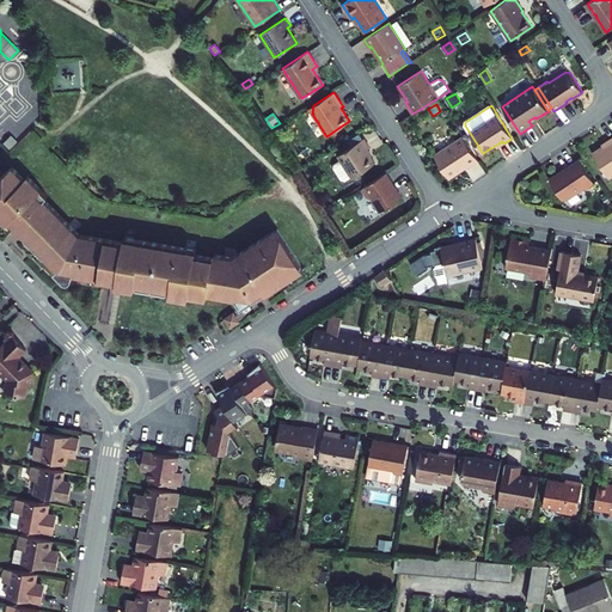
[(347,141),(350,147),(362,139),(359,134),(347,141)]
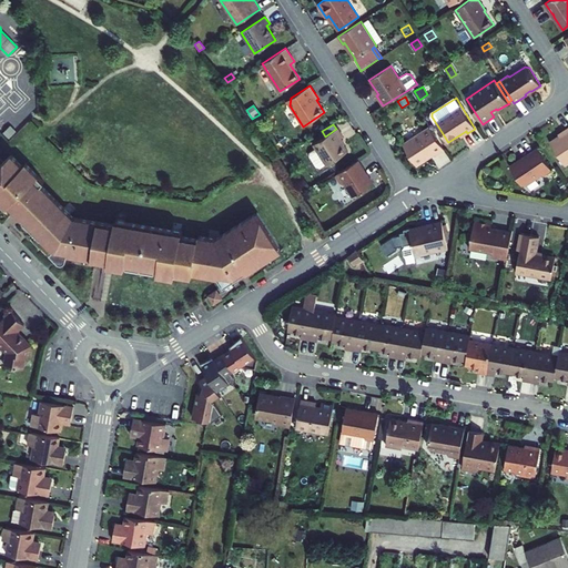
[(436,154),(444,149),(429,127),(403,144),(416,165),(436,153),(436,154)]
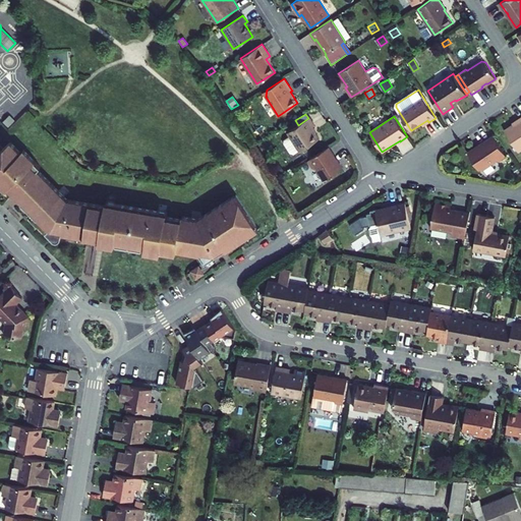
[(311,127),(314,125),(309,117),(308,118),(298,125),(287,132),(290,135),(285,139),(283,138),(282,142),(284,142),(290,153),(294,154),(299,151),(300,152),(320,138),(311,127)]
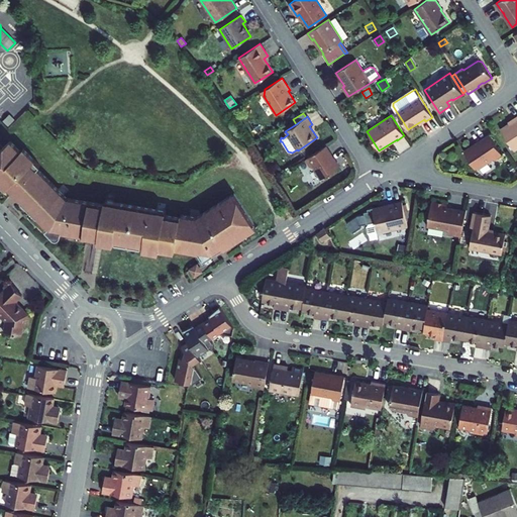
[(516,148),(516,118),(501,129),(514,150),(516,148)]
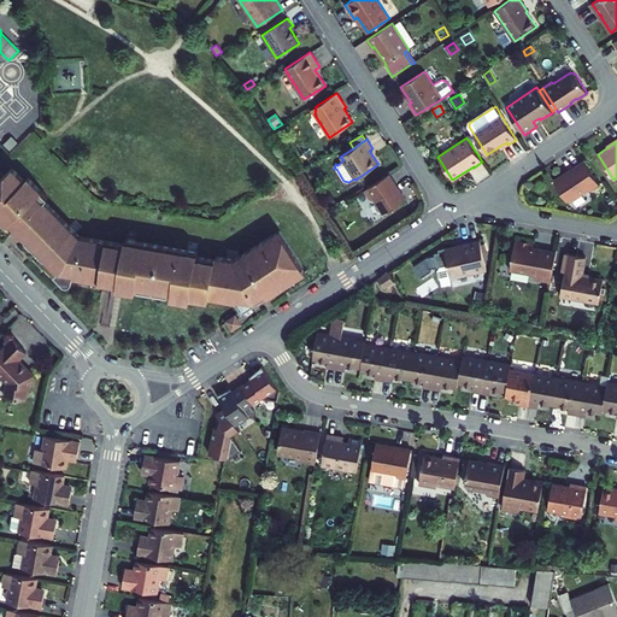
[(599,184),(583,160),(570,170),(571,171),(565,175),(564,174),(554,180),(568,200),(570,201),(589,189),(591,191),(599,184)]
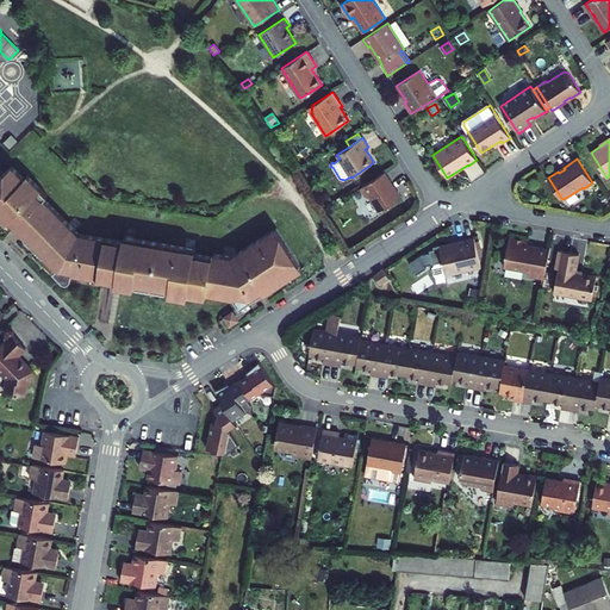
[(2,218),(4,219),(12,167),(0,178),(0,217),(2,219),(2,218)]
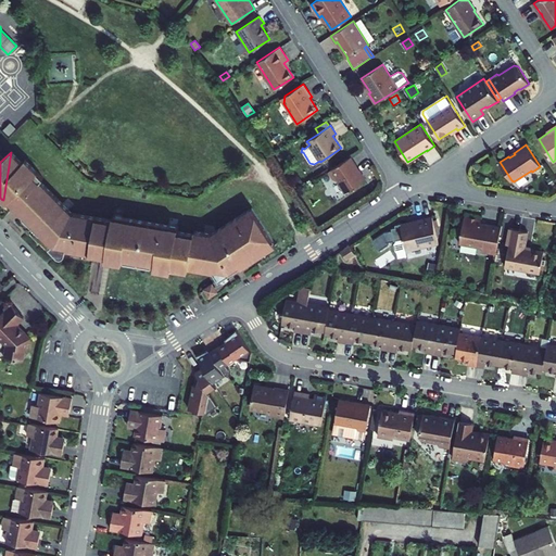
[(3,200),(7,203),(9,200),(24,215),(23,215),(40,232),(41,231),(52,243),(49,248),(57,254),(62,256),(65,254),(66,249),(101,254),(101,252),(106,253),(105,260),(123,263),(123,258),(155,264),(154,268),(172,270),(173,264),(178,265),(178,267),(189,269),(189,266),(213,270),(219,280),(240,266),(241,267),(264,252),(266,230),(252,207),(211,234),(194,231),(193,235),(177,231),(178,228),(113,216),(112,220),(72,214),(40,181),(43,178),(25,161),(23,163),(11,152),(3,200)]
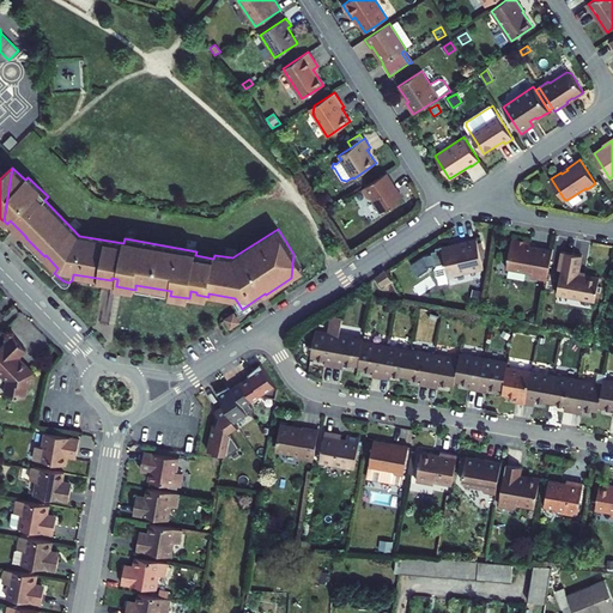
[(393,181),(387,173),(363,188),(369,196),(371,198),(378,208),(383,210),(402,198),(396,188),(394,187),(392,182),(393,181)]
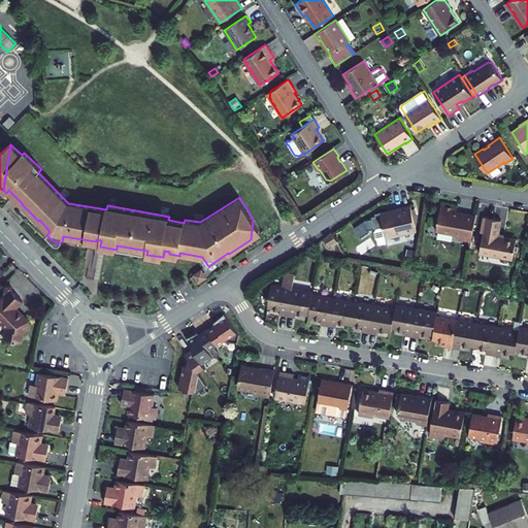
[(283,177),(287,174),(283,168),(278,171),(283,177)]
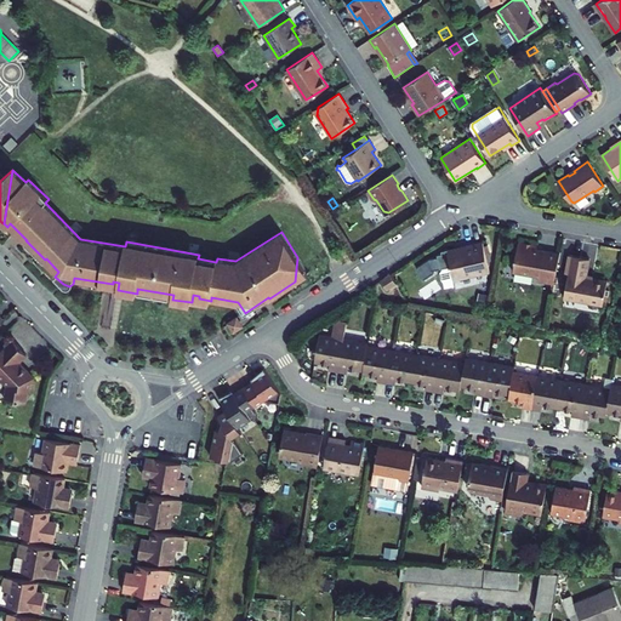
[(554,284),(559,254),(536,249),(537,245),(519,241),(518,246),(516,258),(513,272),(539,277),(537,280),(554,284)]
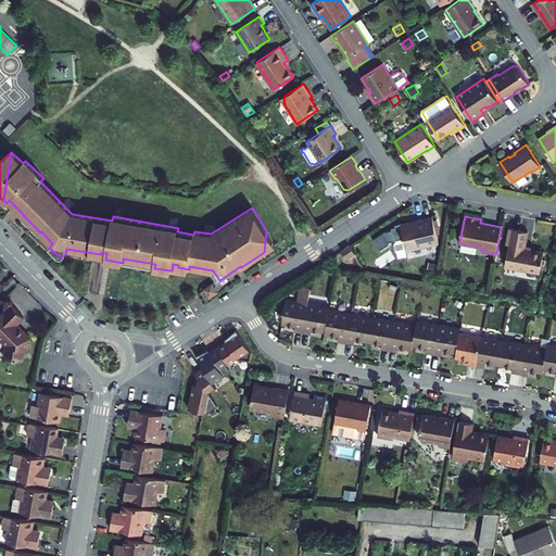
[(406,249),(422,245),(422,247),(439,243),(434,227),(433,220),(432,217),(417,220),(417,222),(401,226),(401,224),(395,225),(395,227),(391,228),(394,240),(397,239),(395,243),(400,256),(407,255),(406,249)]
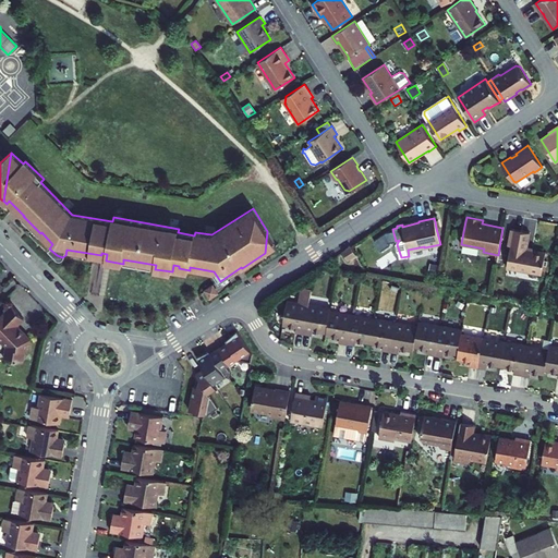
[(542,274),(545,252),(526,249),(530,232),(511,229),(508,245),(510,245),(507,267),(542,274)]
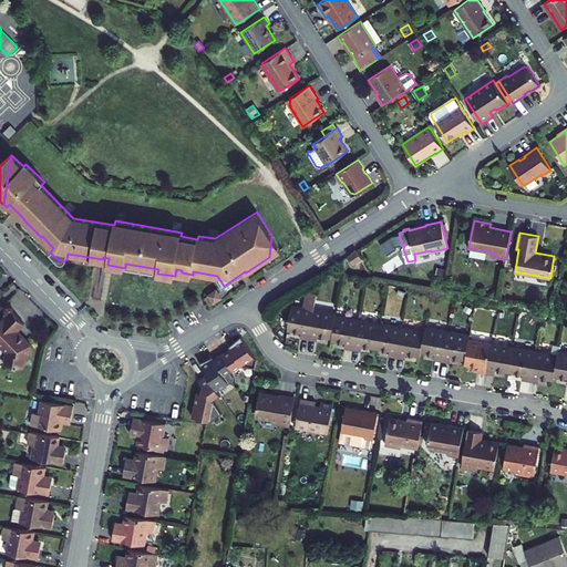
[(271,235),(269,257),(276,253),(274,249),(279,246),(271,235)]
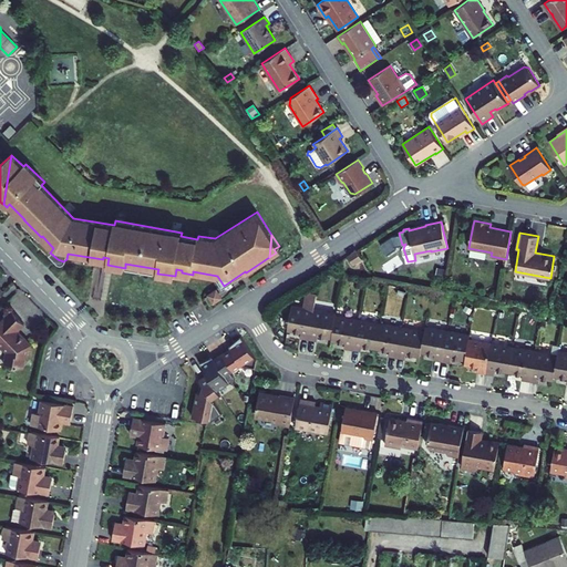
[(362,259),(357,250),(348,256),(353,265),(362,259)]
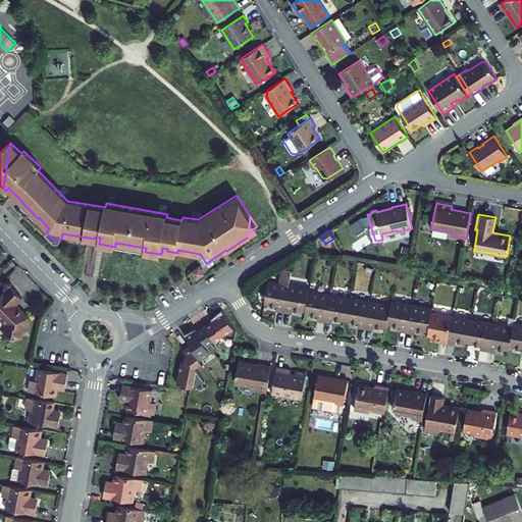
[(199,267),(189,274),(194,280),(203,273),(199,267)]
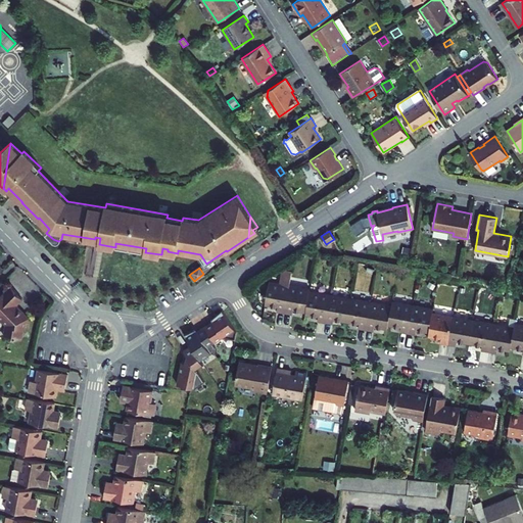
[(278,306),(277,311),(285,312),(290,285),(292,271),(282,269),(280,283),(270,281),(265,304),(278,306)]
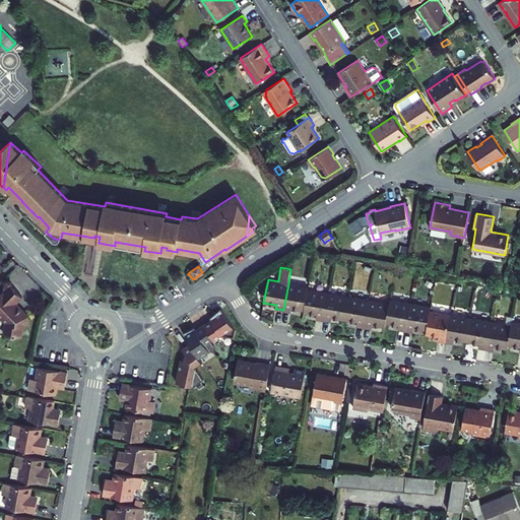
[(288,283),(283,310),(290,312),(291,308),(304,310),(308,288),(309,286),(288,283)]
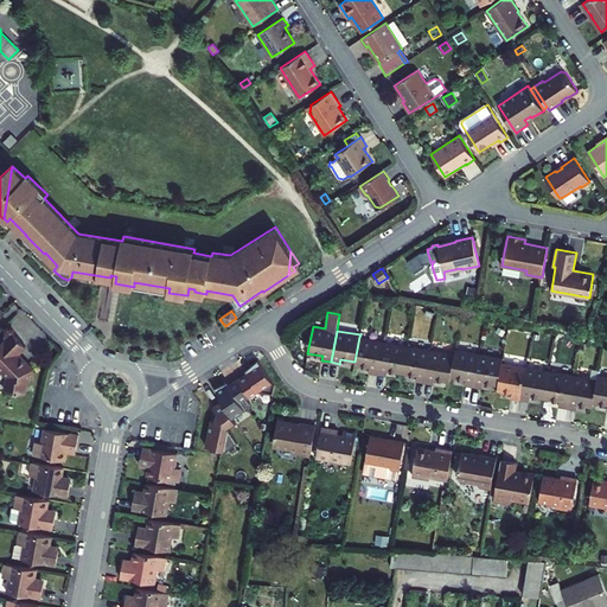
[(5,339),(0,343),(0,368),(0,369),(8,376),(6,390),(25,394),(27,381),(32,382),(33,371),(33,369),(23,359),(23,358),(19,353),(26,346),(13,333),(5,340),(5,339)]
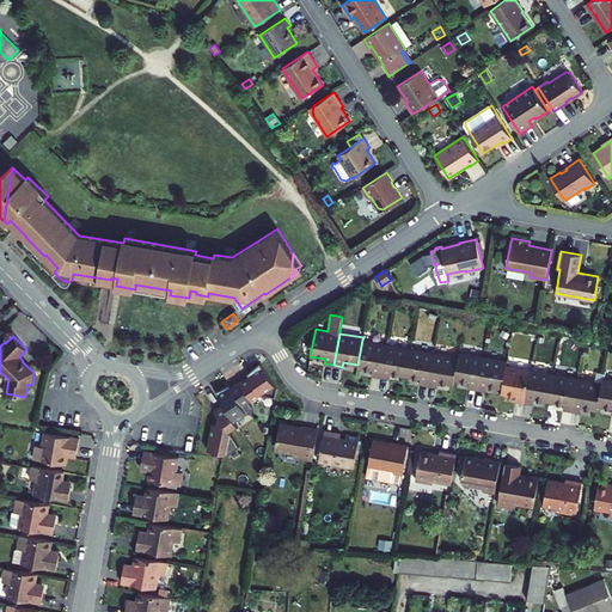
[(362,340),(357,365),(357,367),(372,369),(372,374),(380,377),(386,344),(362,340)]
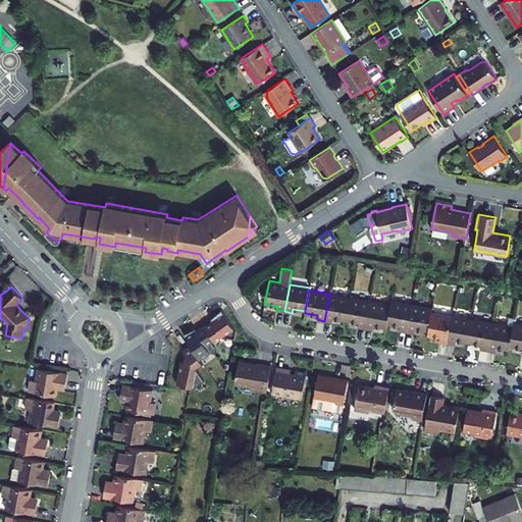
[(333,318),(346,320),(350,297),(329,294),(324,321),(332,322),(333,318)]
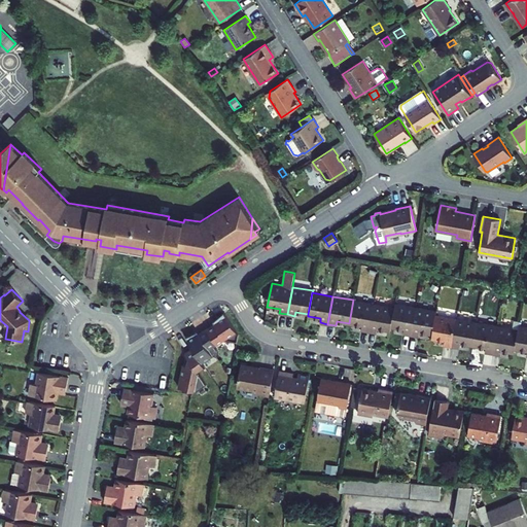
[(353,300),(349,323),(362,326),(361,330),(370,331),(374,304),(353,300)]
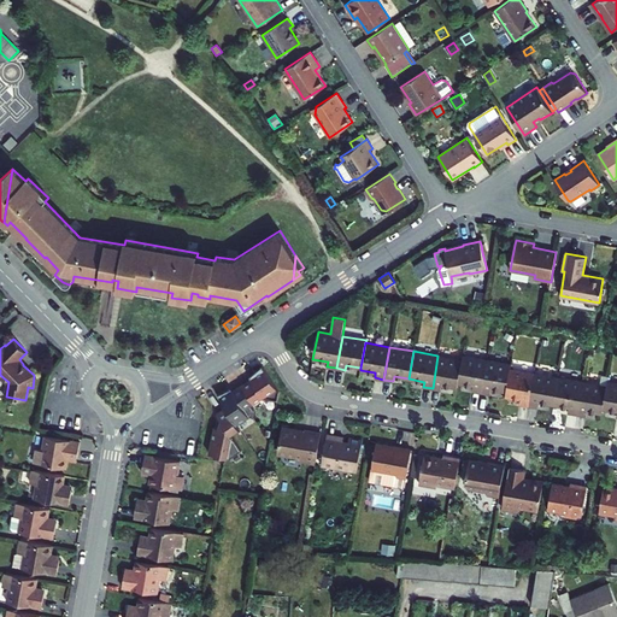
[(457,387),(458,383),(462,360),(438,356),(433,388),(441,389),(442,385),(457,387)]
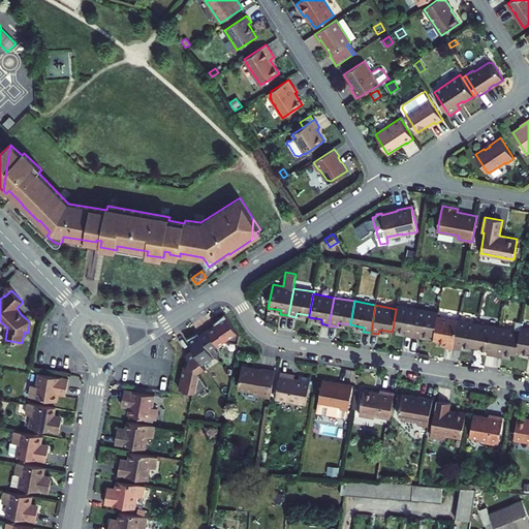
[(397,305),(396,309),(393,329),(405,331),(405,335),(412,336),(417,308),(397,305)]
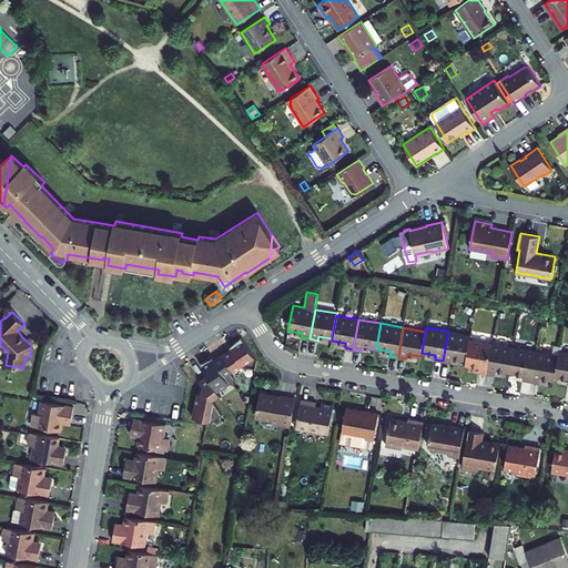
[(466,361),(469,340),(470,335),(448,331),(443,361),(452,362),(453,357),(466,361)]
